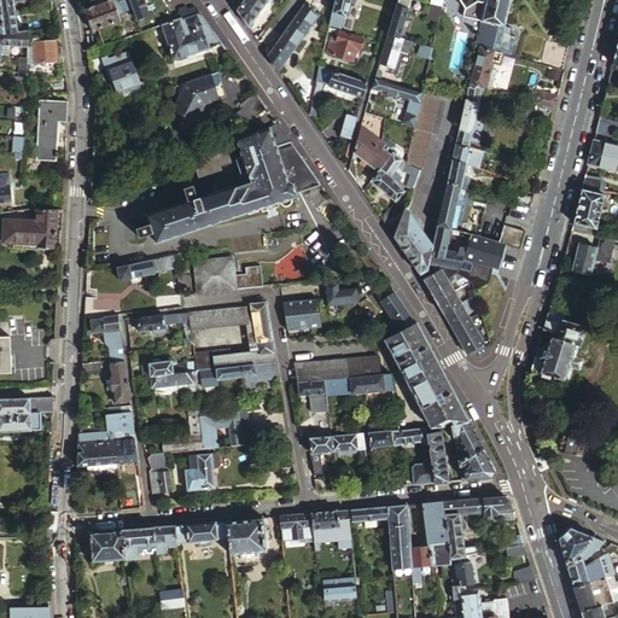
[(132,0),(106,0),(86,7),(91,19),(94,18),(98,28),(122,19),(120,12),(134,7),(132,0)]
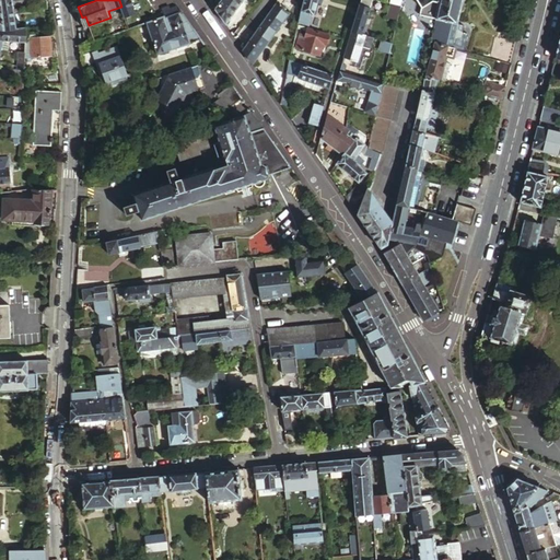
[(119,0),(121,7),(124,12),(136,8),(132,0),(119,0)]
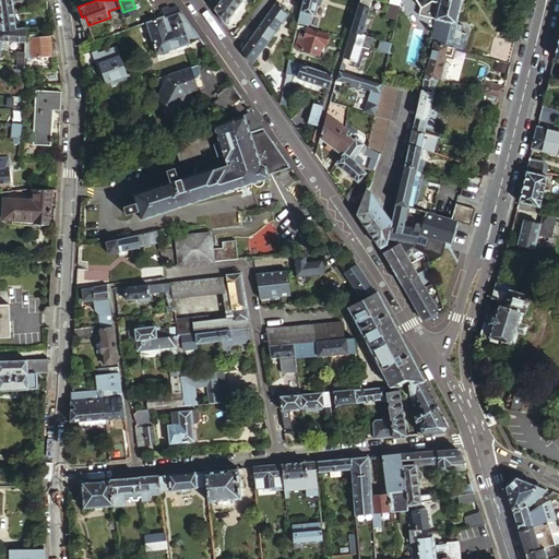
[(166,16),(182,11),(178,4),(175,0),(149,0),(154,14),(164,11),(165,15),(166,16)]
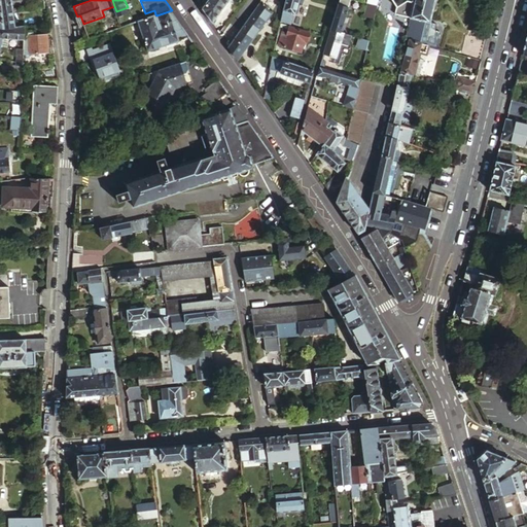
[(208,0),(204,6),(214,22),(230,0),(208,0)]
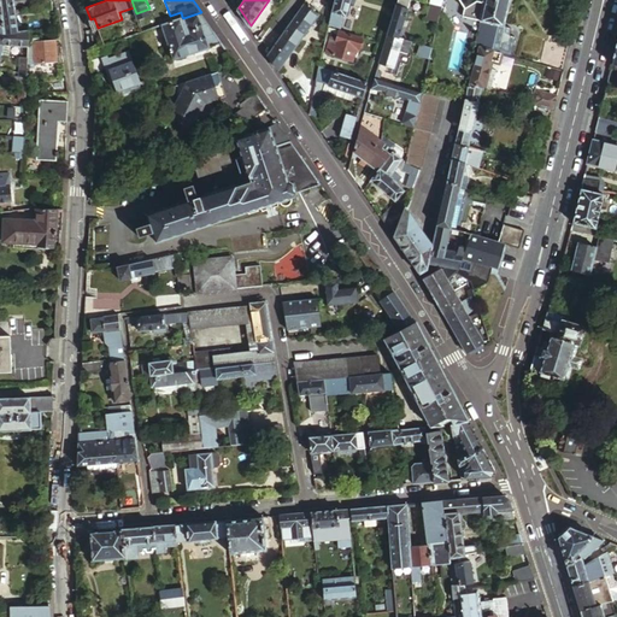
[(336,0),(331,27),(338,28),(339,25),(344,27),(347,13),(350,13),(352,0),(336,0)]
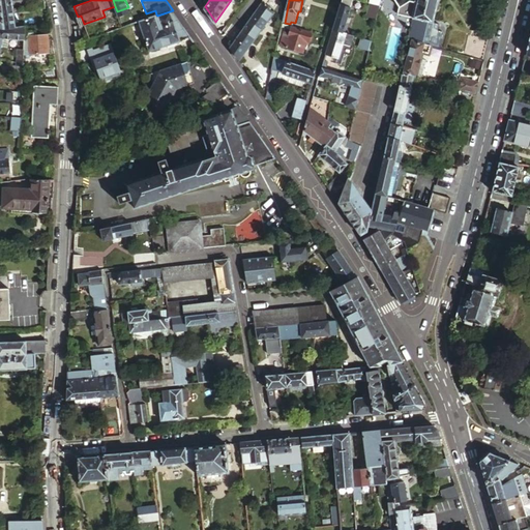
[(414,16),(416,0),(394,0),(400,5),(398,11),(414,16)]
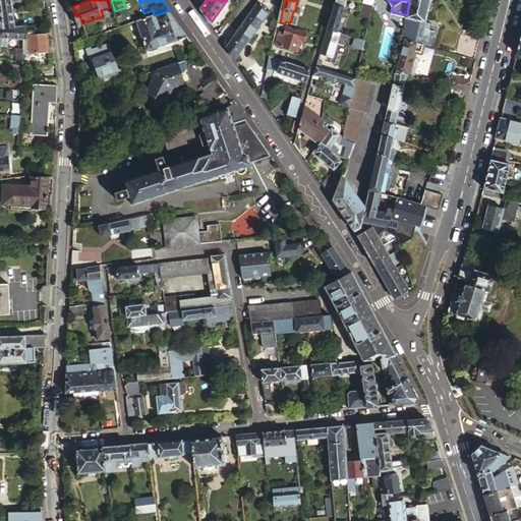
[(409,0),(407,15),(403,36),(420,41),(429,0),(409,0)]
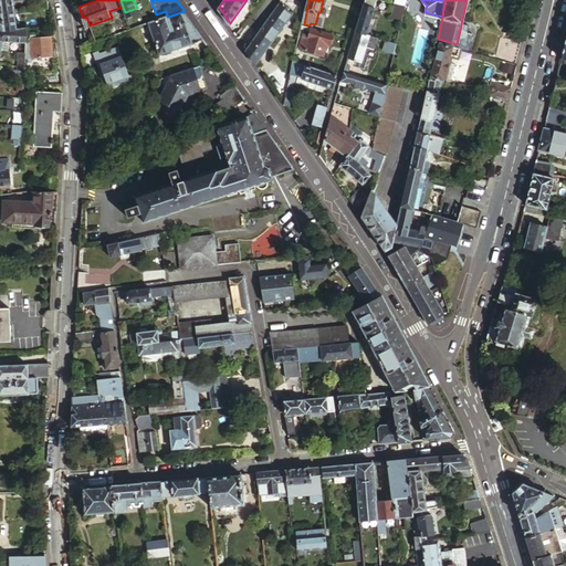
[(294,11),(281,1),(248,48),(257,62),(294,11)]
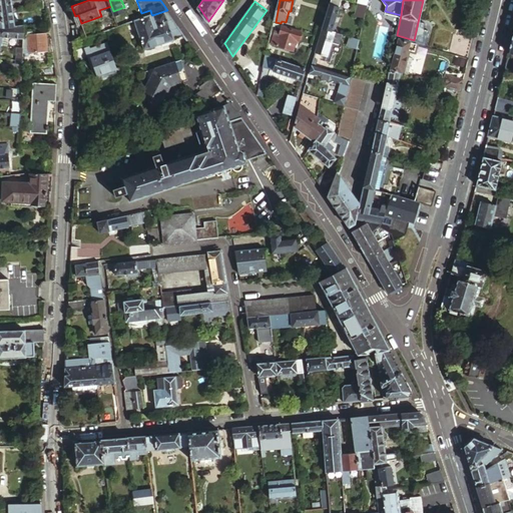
[(341,5),(332,2),(325,28),(333,30),(341,5)]
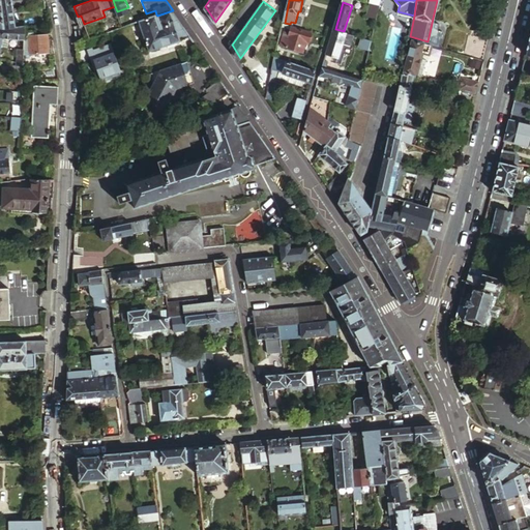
[(3,23),(13,24),(16,24),(12,6),(1,8),(3,23)]
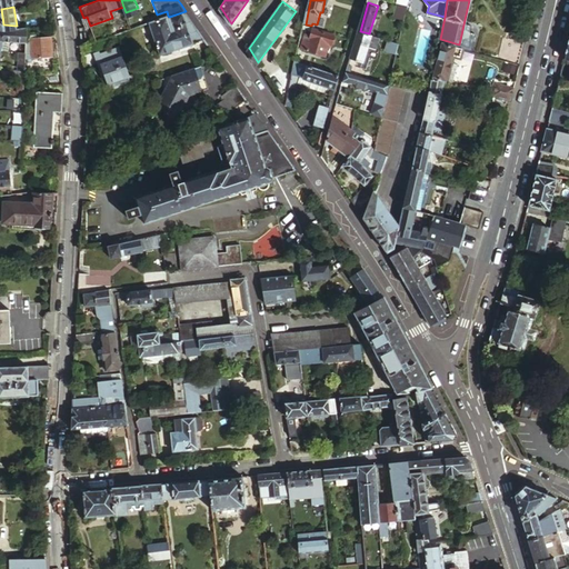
[(205,39),(186,11),(169,17),(168,16),(149,22),(161,55),(205,39)]
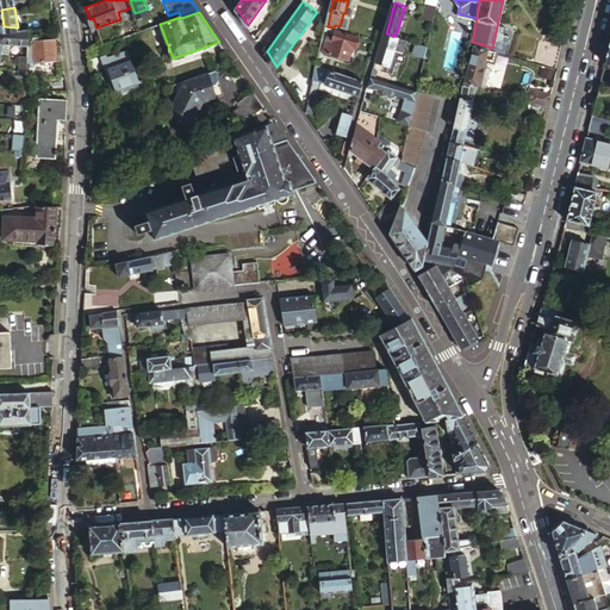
[(4,26),(4,41),(1,51),(8,54),(11,41),(14,41),(16,27),(4,26)]
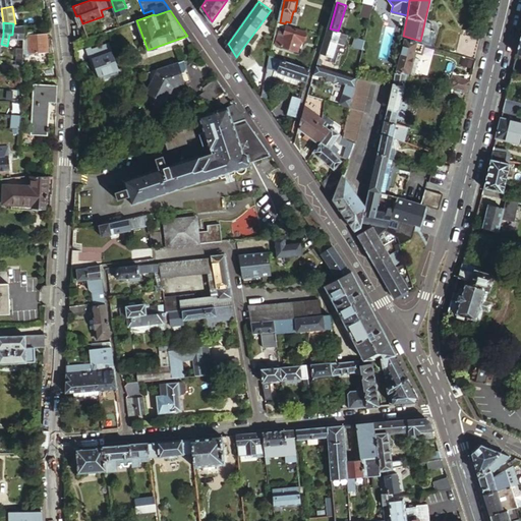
[(12,35),(24,36),(24,32),(24,26),(25,24),(15,23),(13,23),(12,35)]
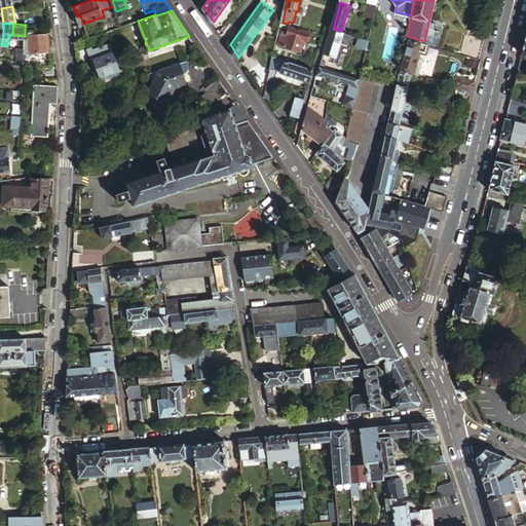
[(308,40),(310,31),(291,25),(289,32),(284,31),(279,44),(302,51),(306,39),(308,40)]
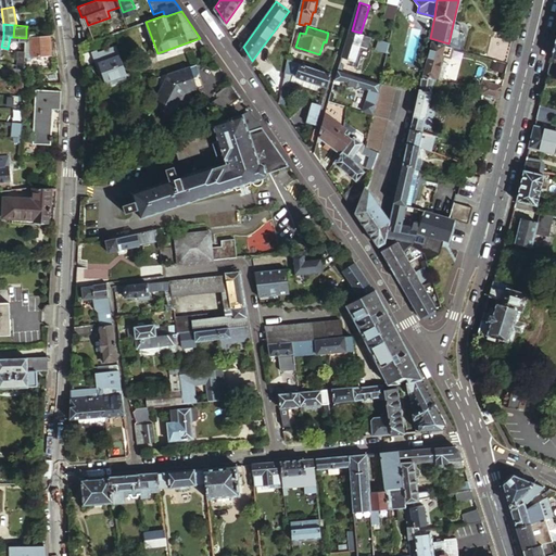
[(361,33),(352,30),(346,47),(343,59),(355,62),(363,34),(361,33)]
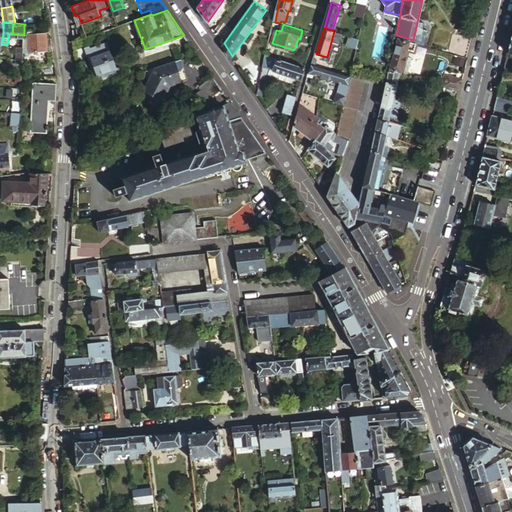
[(45,32),(34,33),(27,34),(29,52),(46,50),(48,50),(45,32)]
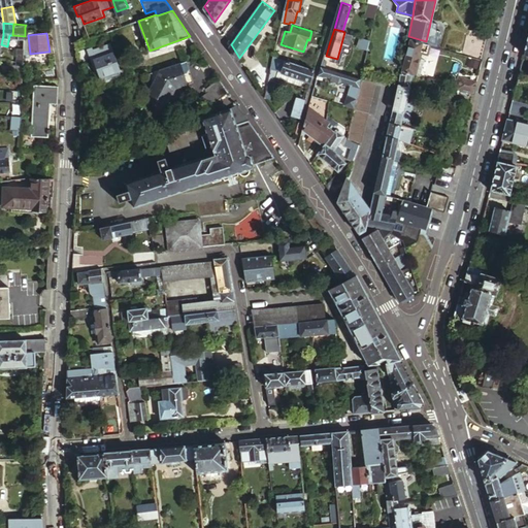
[(484,55),(488,38),(472,34),(468,52),(484,55)]
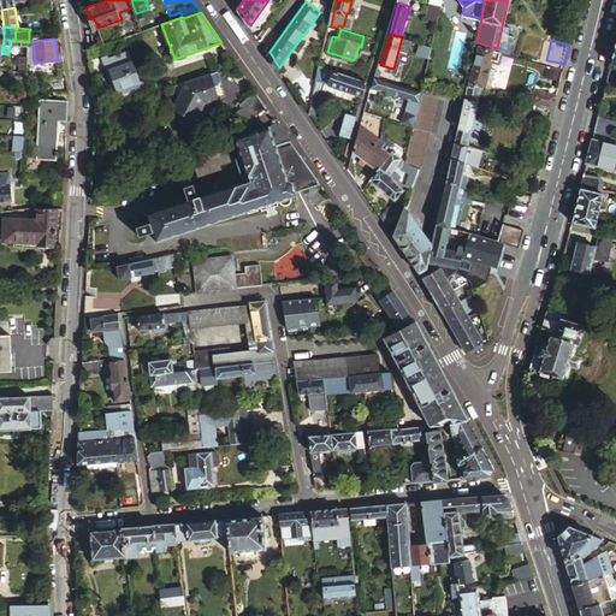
[(433,46),(420,42),(419,52),(431,55),(433,46)]
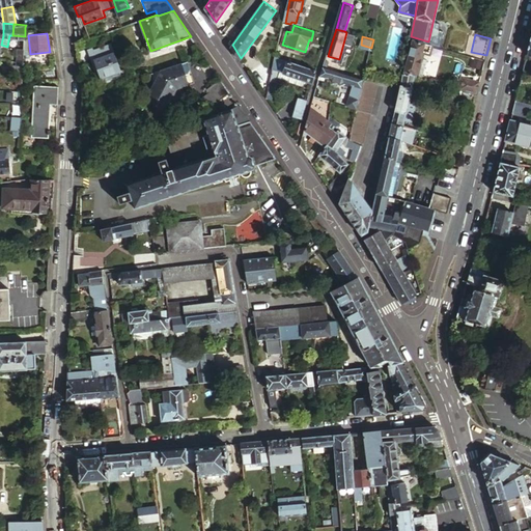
[(428,42),(411,36),(402,73),(414,75),(415,76),(419,57),(420,49),(426,50),(428,42)]
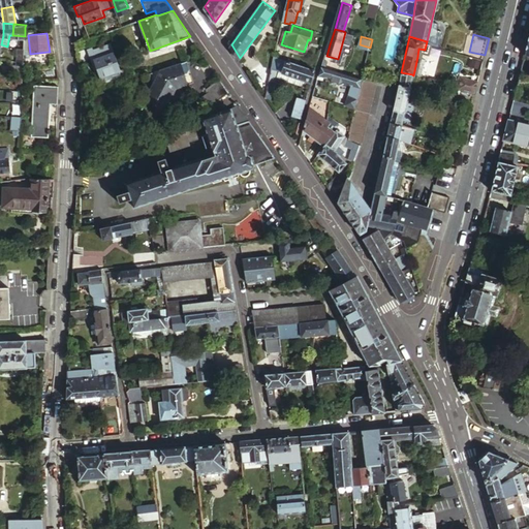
[(92,45),(78,51),(80,61),(96,56),(92,45)]
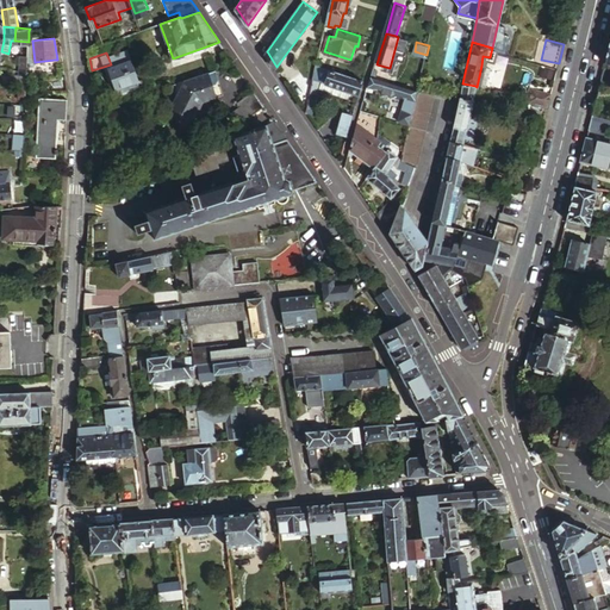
[(56,68),(55,60),(35,62),(36,72),(56,68)]
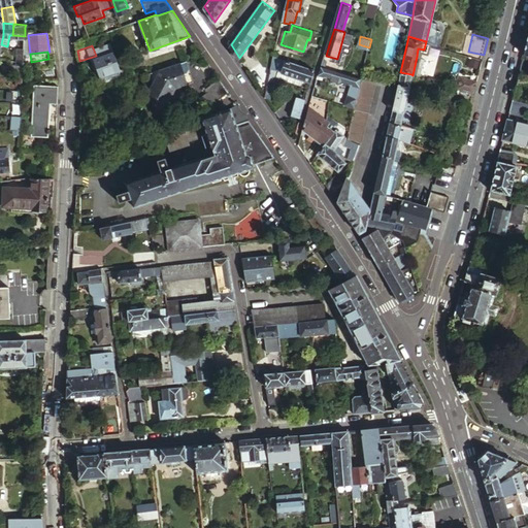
[(94,58),(100,76),(120,70),(113,52),(94,58)]
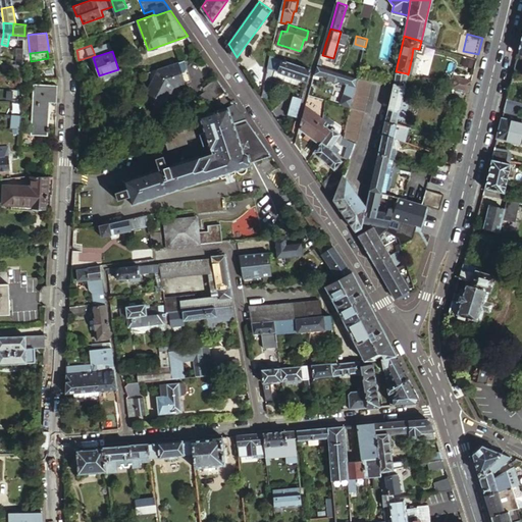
[(309,86),(313,68),(272,54),(265,87),(268,88),(269,85),(271,86),(275,70),(279,72),(278,75),(309,86)]
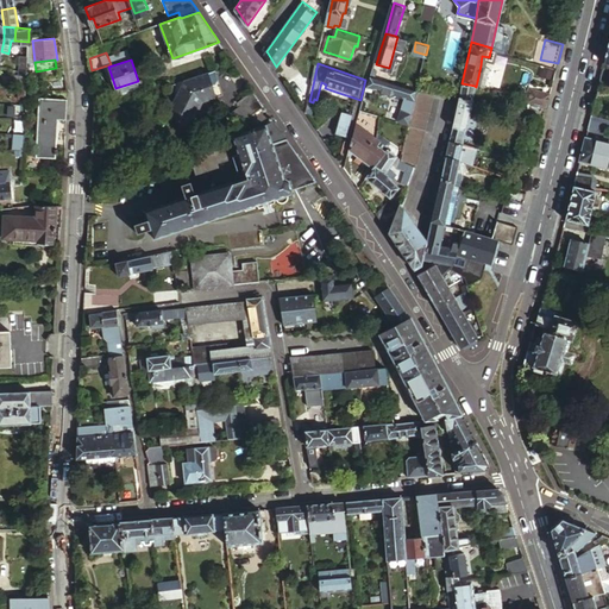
[(557,68),(542,63),(540,71),(554,76),(557,68)]
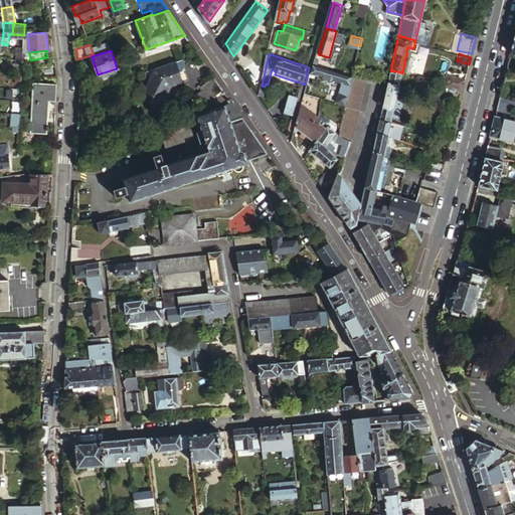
[(410,56),(406,55),(402,73),(407,74),(410,56)]
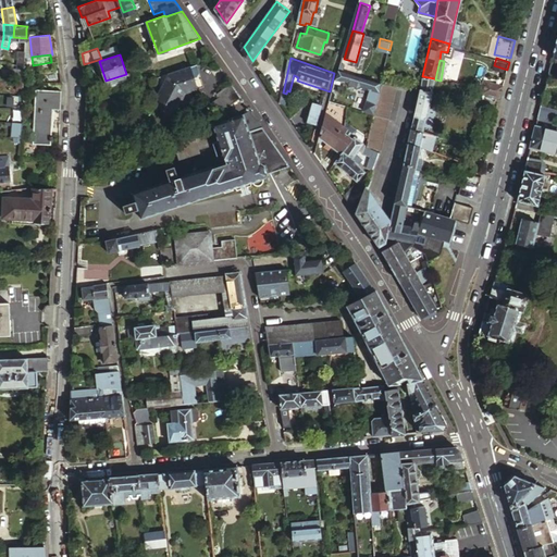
[(185,93),(206,86),(198,63),(163,75),(168,86),(162,87),(158,97),(178,109),(185,95),(185,93)]
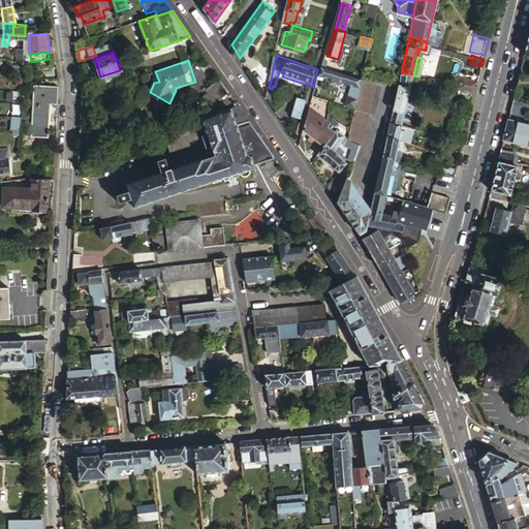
[(40,76),(58,78),(56,64),(41,63),(40,76)]
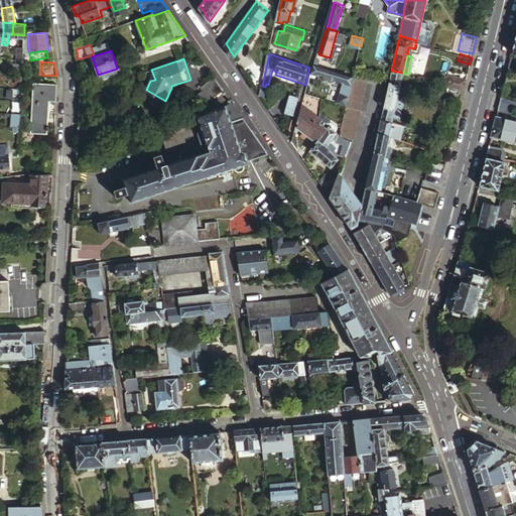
[(353,85),(354,76),(316,65),(313,74),(324,77),(325,79),(334,82),(336,81),(337,80),(353,85)]
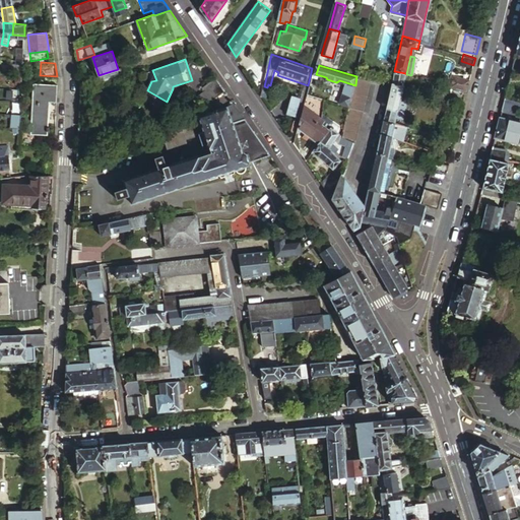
[(121,67),(118,69),(99,75),(101,79),(123,72),(121,67)]
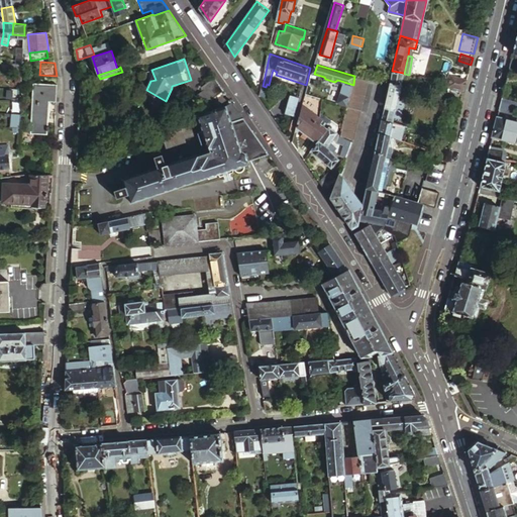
[(403,73),(392,71),(390,84),(382,119),(393,121),(403,73)]
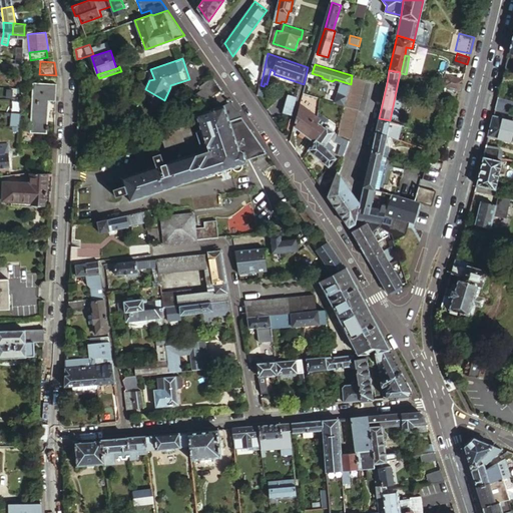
[(447,85),(461,89),(464,78),(448,73),(446,84),(447,85)]
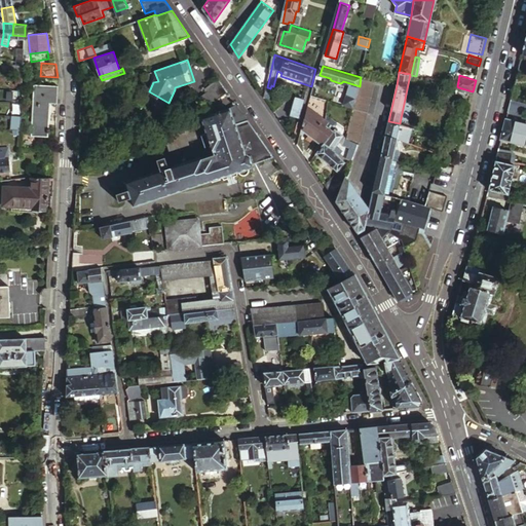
[(375,80),(361,77),(360,86),(355,106),(369,109),(375,80)]
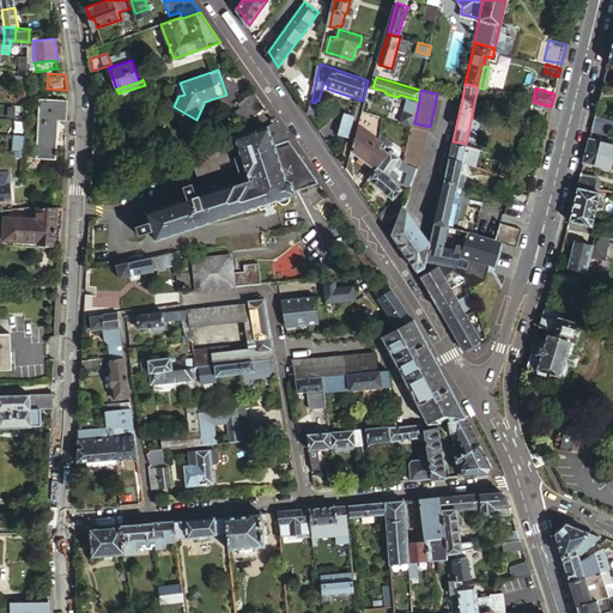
[(252,117),(255,114),(266,107),(255,92),(241,103),(252,117)]
